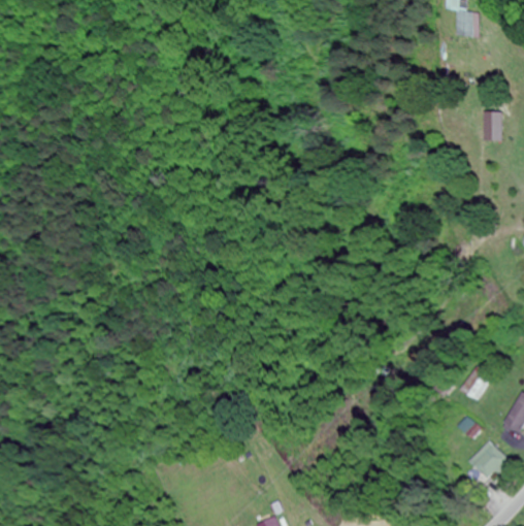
[(451,0),(451,10),(462,10),(461,34),(484,36),(486,13),(472,12),(473,0),(451,0)]
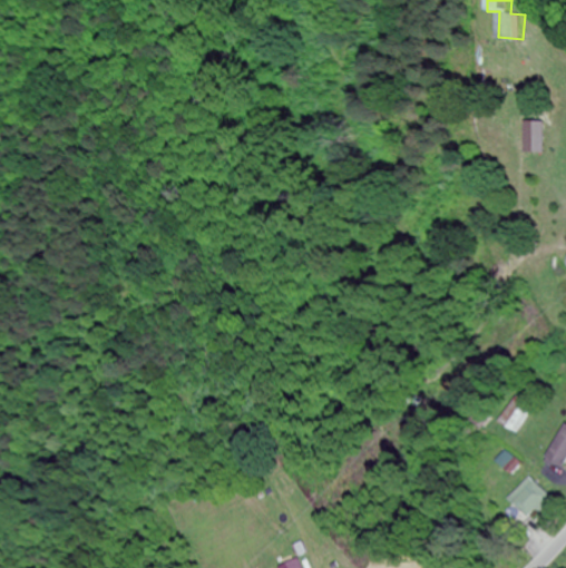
[(539,120),(520,120),(520,152),(539,152),(539,120)]
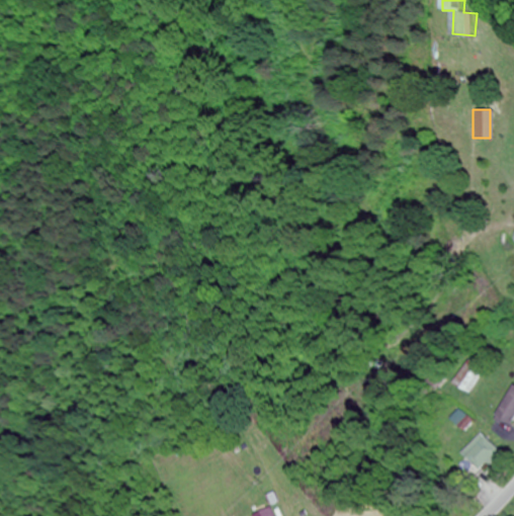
[(483,369),(467,360),(454,384),(469,393),(483,369)]
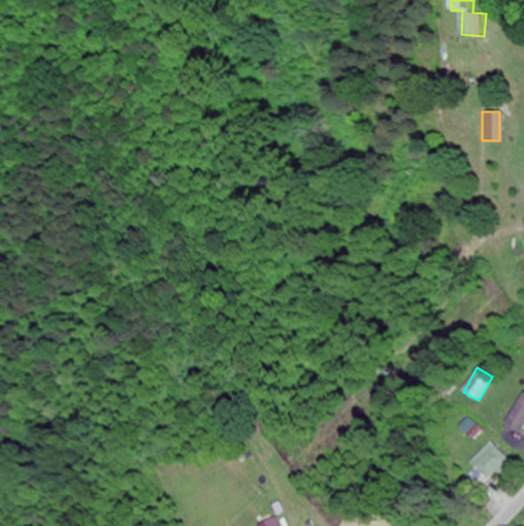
[(523,433),(523,393),(519,391),(502,424),(523,435),(523,433)]
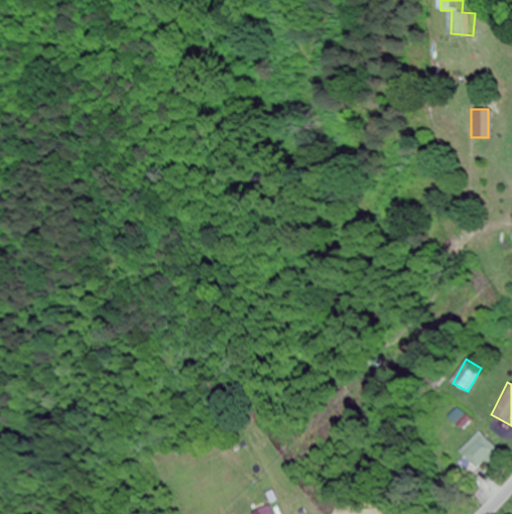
[(470,419),(461,409),(452,417),(460,427),(470,419)]
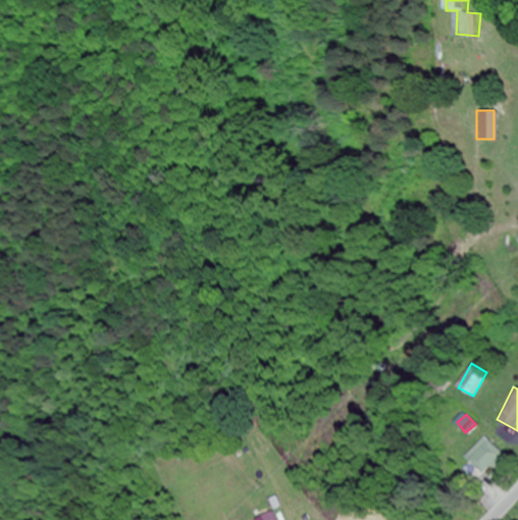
[(482,477),(504,456),(484,435),(463,457),(482,477)]
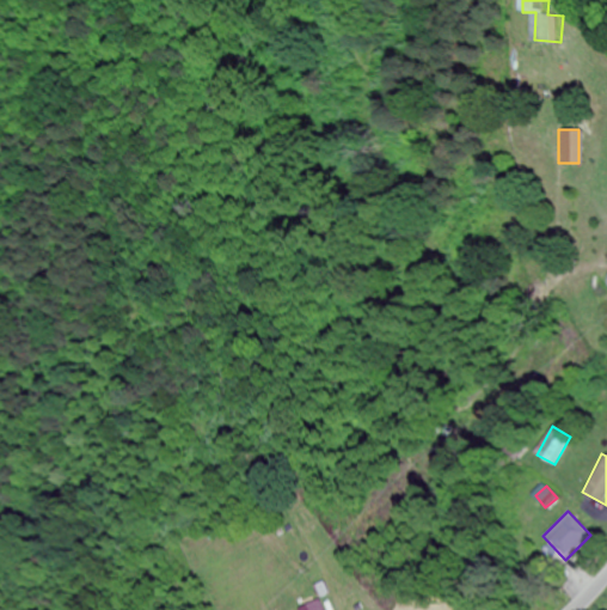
[(296,609),(324,609),(319,598),(296,608),(296,609)]
